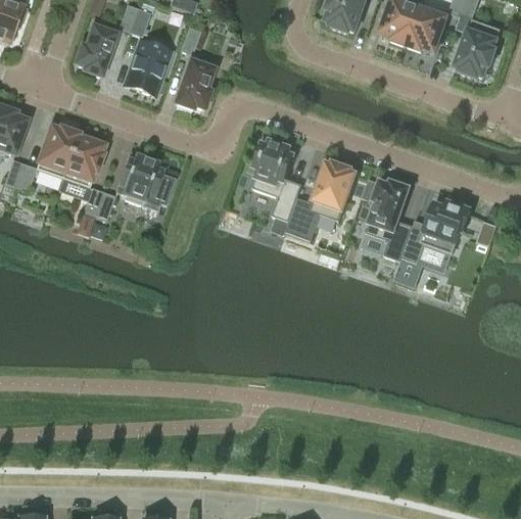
[(1,0),(0,1),(0,41),(1,41),(10,44),(16,26),(20,27),(27,9),(22,7),(26,0),(1,0)]
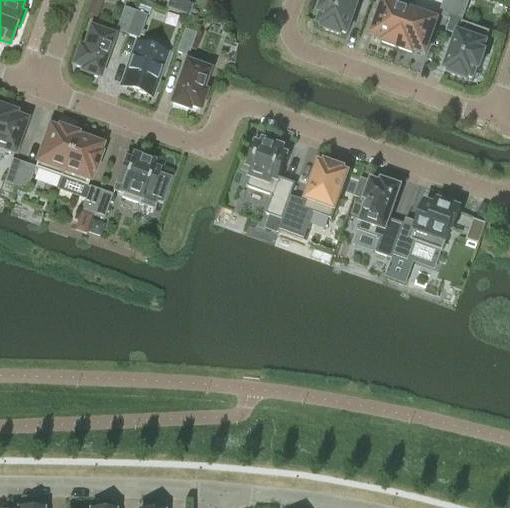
[(168,0),(166,6),(189,14),(193,3),(185,0),(168,0)]
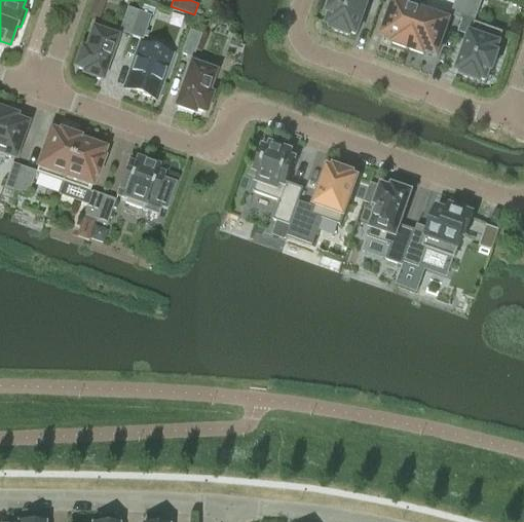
[(334,0),(330,11),(332,12),(329,22),(334,24),(333,27),(334,27),(334,28),(349,33),(350,33),(351,33),(352,31),(358,32),(369,0),(334,0)]
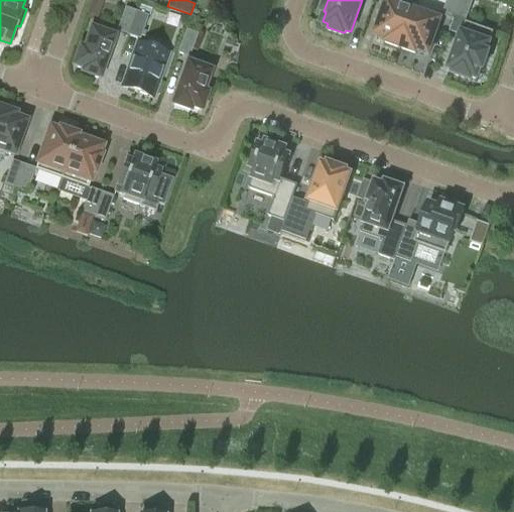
[(401,45),(416,3),(415,3),(414,7),(394,0),(387,0),(376,32),(387,36),(386,40),(401,45)]
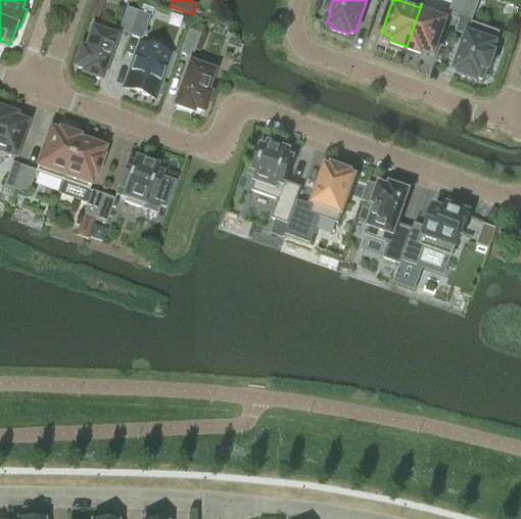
[(459,22),(467,0),(454,0),(450,12),(461,16),(459,22)]
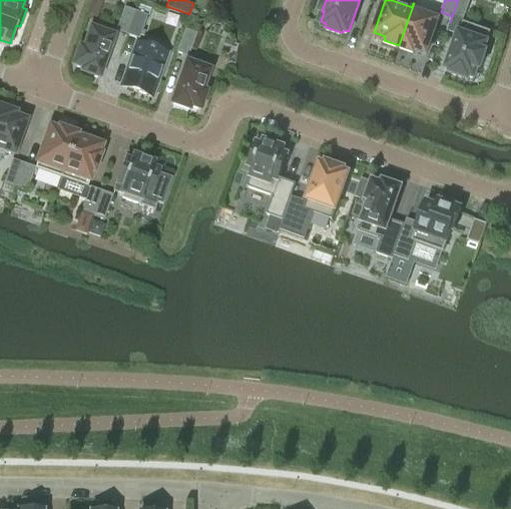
[(458,0),(450,22),(461,26),(460,30),(447,66),(452,68),(451,70),(469,77),(470,74),(475,76),(479,66),(481,67),(487,51),(484,50),(488,40),(492,29),(464,19),(471,0),(458,0)]
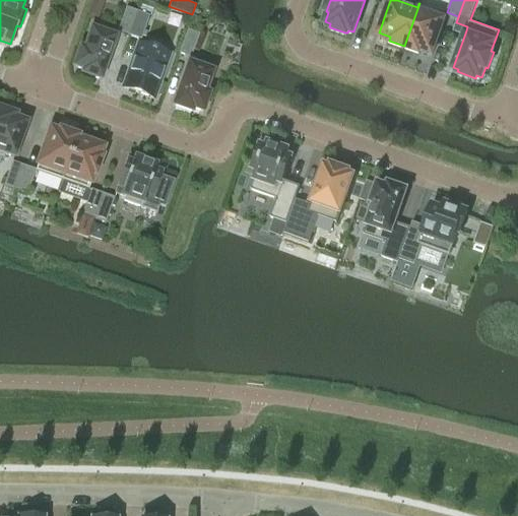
[(419,3),(404,46),(419,51),(422,48),(433,52),(447,13),(419,3)]
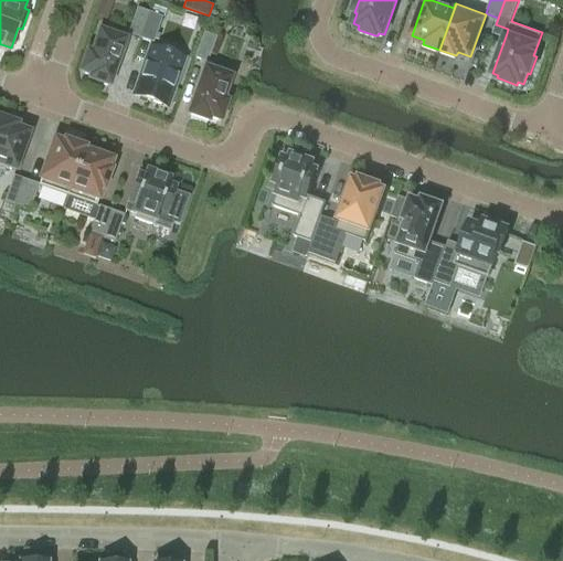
[(141,35),(150,10),(138,6),(129,31),(141,35)]
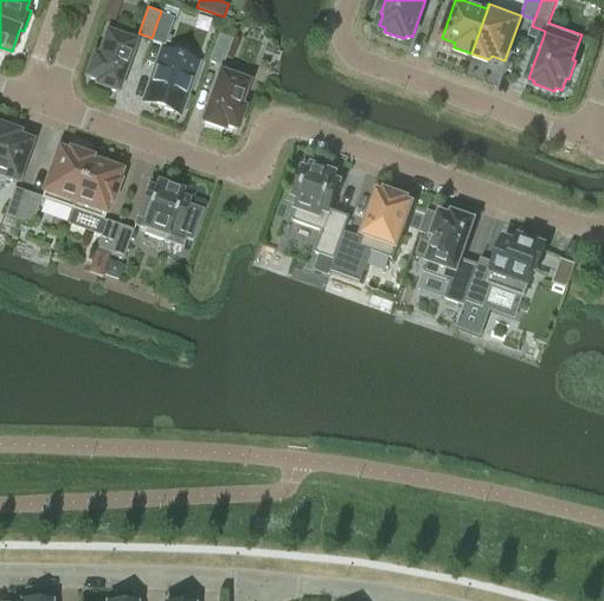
[(161,11),(152,38),(166,43),(175,15),(161,11)]
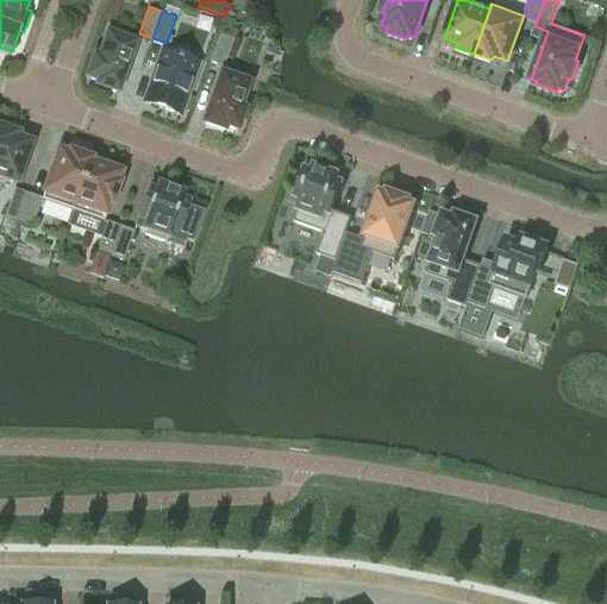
[(119,90),(137,41),(108,31),(100,55),(95,54),(88,75),(99,79),(98,82),(119,90)]
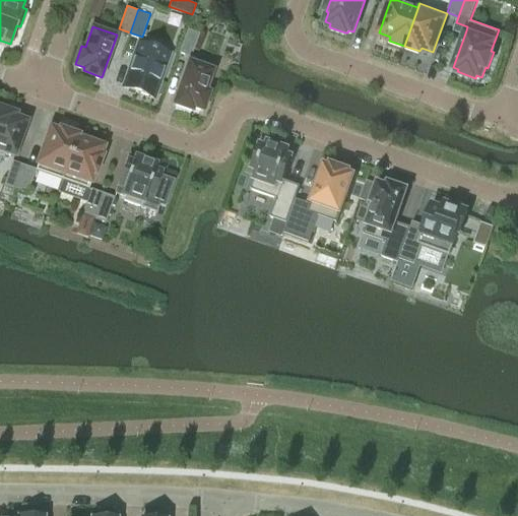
[(188,27),(180,51),(182,52),(182,51),(190,54),(192,55),(200,31),(188,27)]
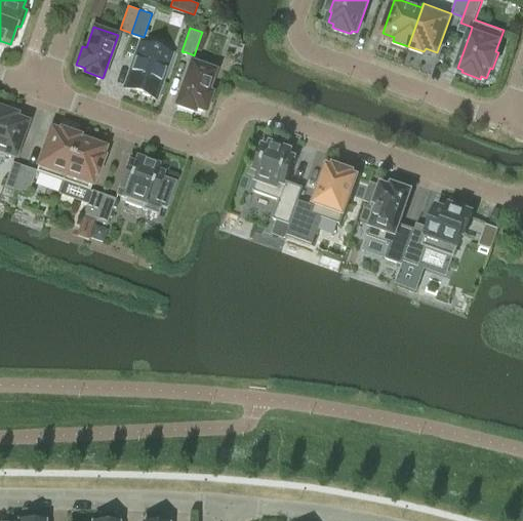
[(142,41),(126,86),(156,96),(171,52),(142,41)]
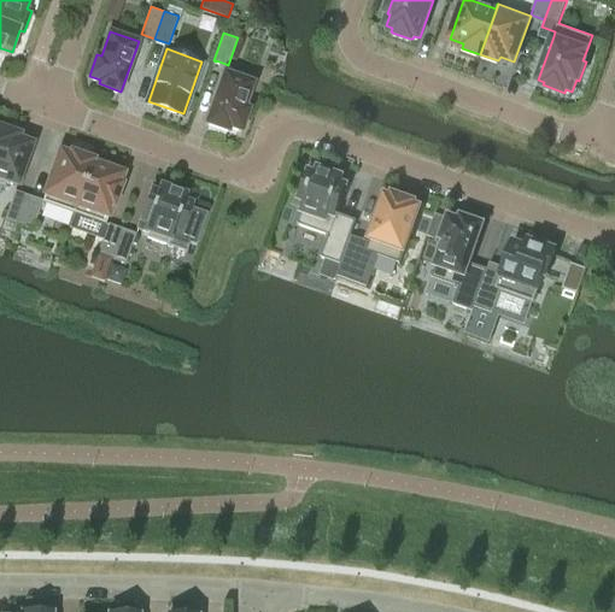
[(227,68),(208,122),(229,130),(230,125),(241,129),(250,109),(245,106),(256,77),(227,68)]
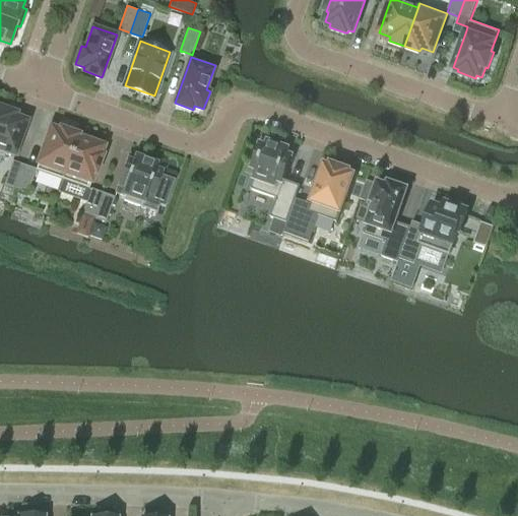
[(2,107),(0,112),(0,153),(5,155),(6,151),(15,154),(27,120),(15,116),(17,113),(2,107)]
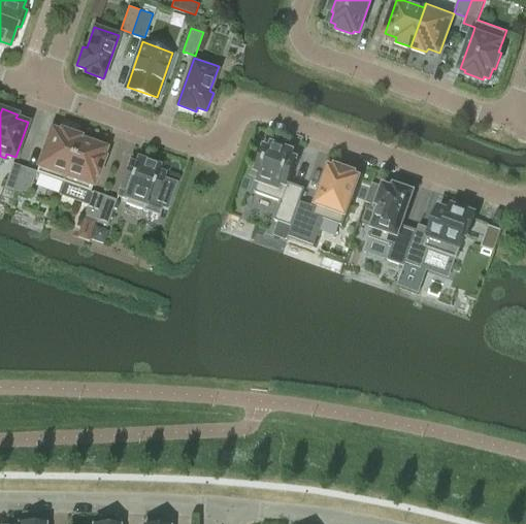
[(63,183),(79,136),(79,135),(63,130),(61,130),(61,131),(52,128),(37,169),(26,166),(18,190),(29,194),(36,173),(63,183)]
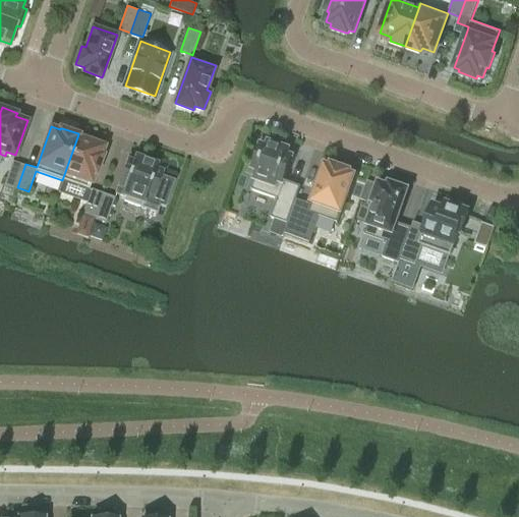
[(78,134),(62,180),(89,189),(95,175),(96,175),(98,170),(98,171),(102,159),(103,155),(102,154),(105,146),(78,136),(79,134),(78,134)]
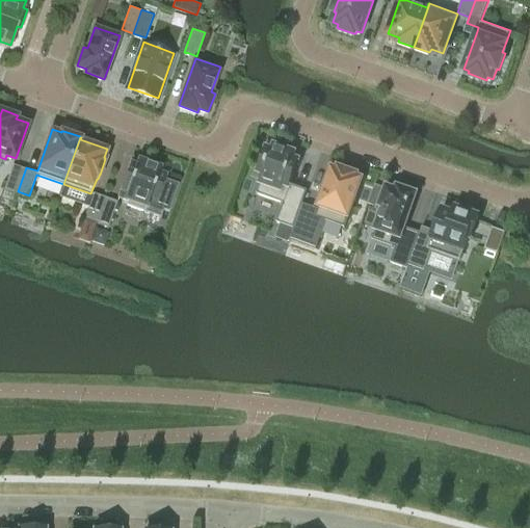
[(296,152),(274,143),(273,148),(266,144),(258,168),(264,170),(258,191),(284,201),(277,219),(295,226),(303,202),(308,188),(292,182),(299,161),(294,159),(296,152)]
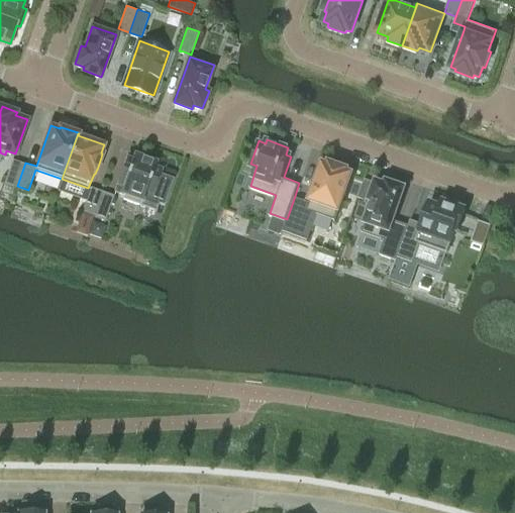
[(123,198),(141,204),(157,210),(160,202),(165,203),(174,177),(161,172),(162,169),(156,166),(157,163),(134,155),(132,161),(126,159),(115,190),(125,193),(123,198)]
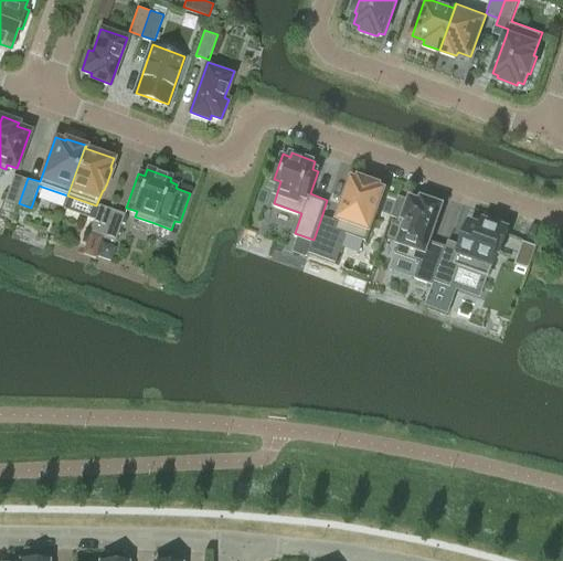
[(19,203),(28,178),(14,172),(6,199),(19,203)]
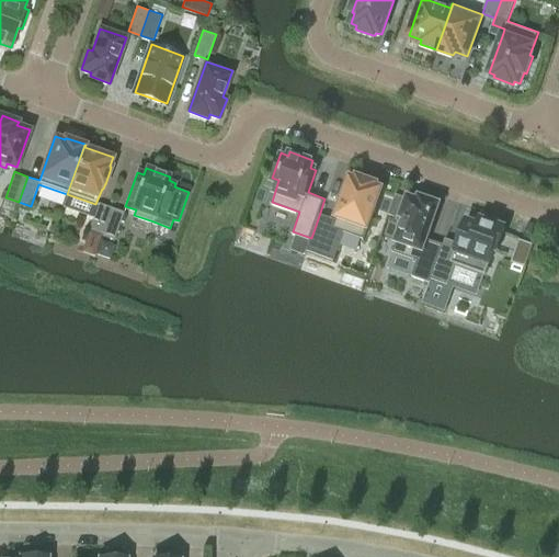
[(333,226),(364,237),(381,188),(376,185),(377,183),(357,175),(356,179),(351,177),(333,226)]
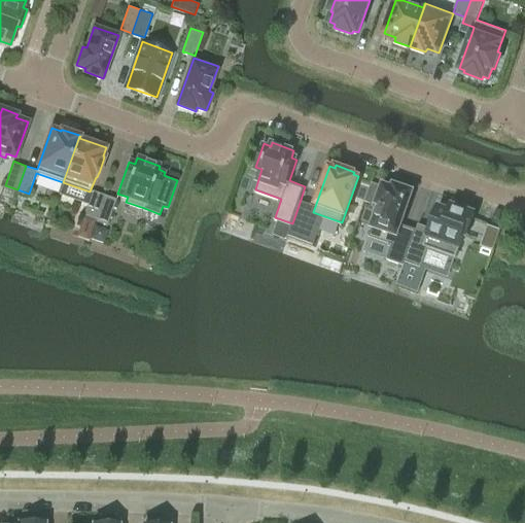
[(370,235),(392,243),(387,257),(405,264),(406,260),(417,228),(401,222),(413,190),(394,184),(393,187),(384,184),(377,202),(381,204),(370,235)]
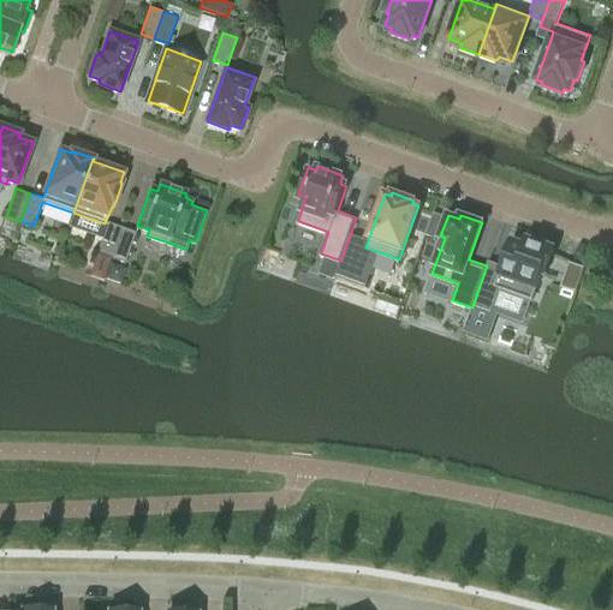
[(112,255),(121,227),(108,221),(99,250),(112,255)]
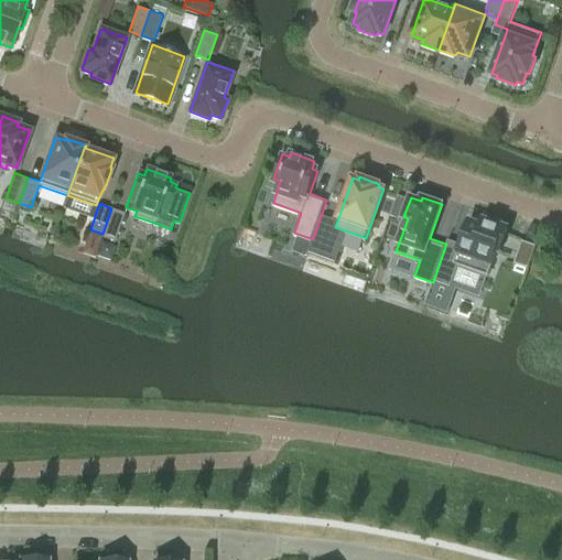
[(111,208),(103,234),(116,238),(125,213),(111,208)]
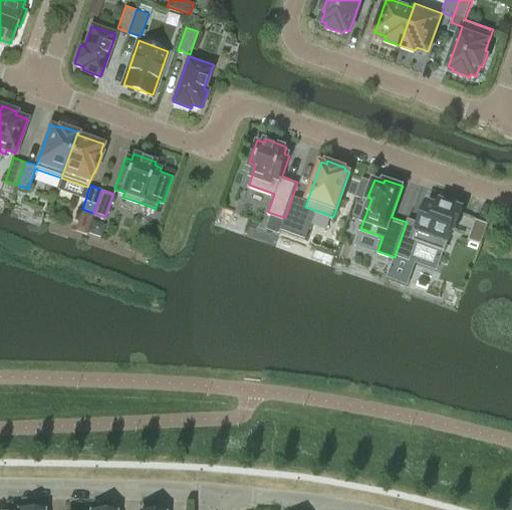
[(293,195),(285,218),(296,222),(304,199),(293,195)]
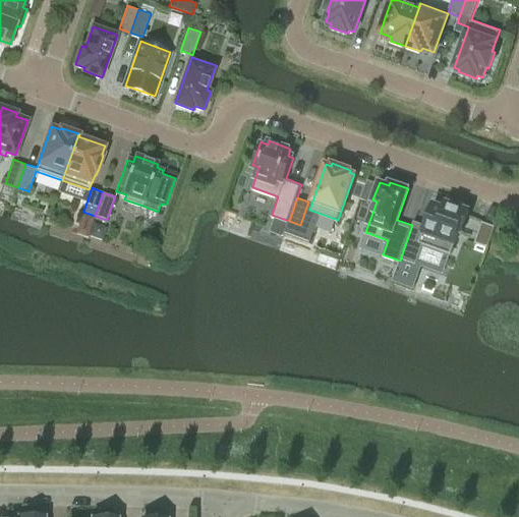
[(443,205),(433,202),(423,229),(412,225),(401,257),(417,263),(417,261),(443,269),(449,251),(451,252),(458,231),(462,232),(470,209),(446,199),(443,205)]
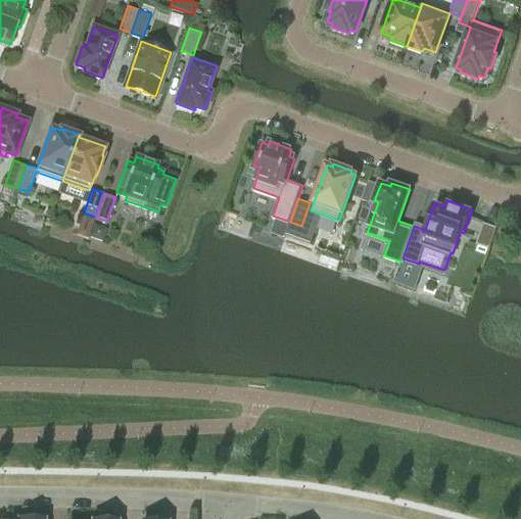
[(84,213),(81,221),(92,225),(95,217),(84,213)]
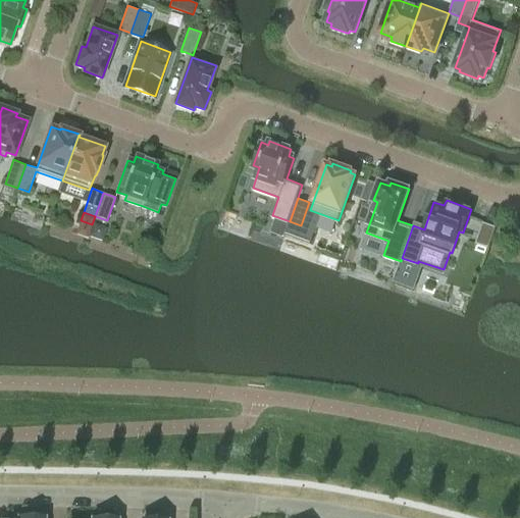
[(95,223),(91,235),(102,238),(106,226),(95,223)]
